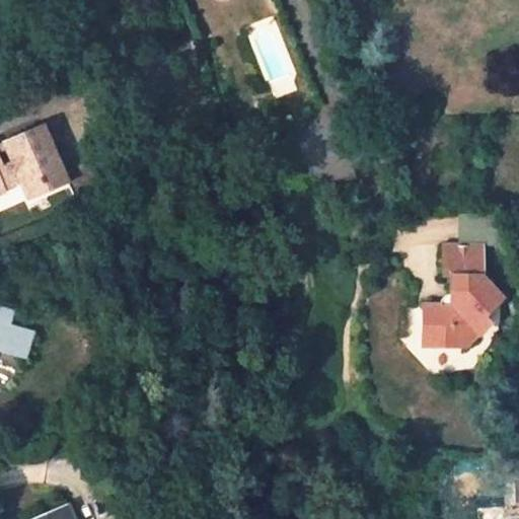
[(0,150),(0,194),(7,191),(6,190),(21,182),(28,200),(67,182),(42,124),(1,141),(4,149),(0,150)]
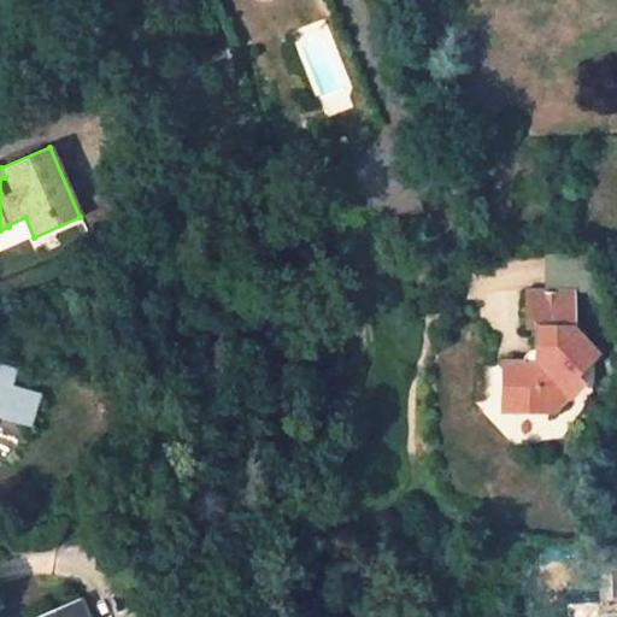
[(574,288),(574,252),(553,253),(554,289),(574,288)]
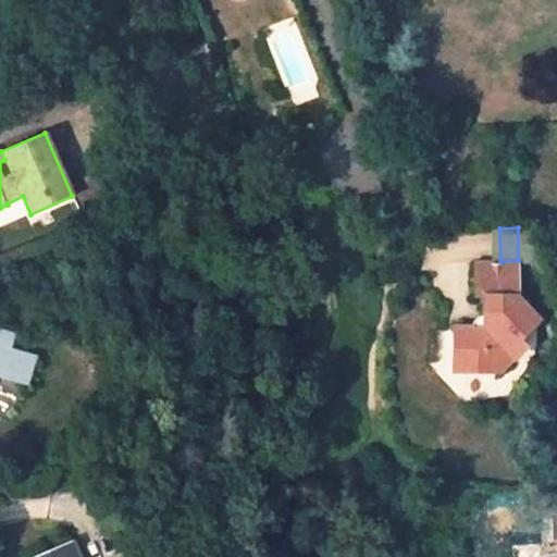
[(481,326),(453,326),(452,350),(471,370),(497,370),(521,347),(515,339),(536,318),(514,295),(515,262),(472,262),(473,297),(481,296),(481,326)]
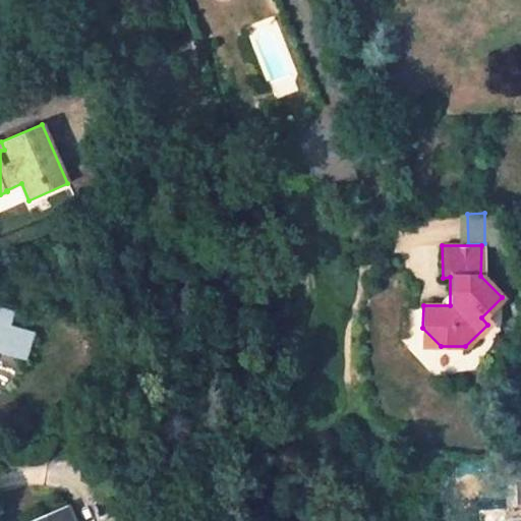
[(11,325),(15,312),(0,307),(0,351),(24,359),(34,332),(11,325)]
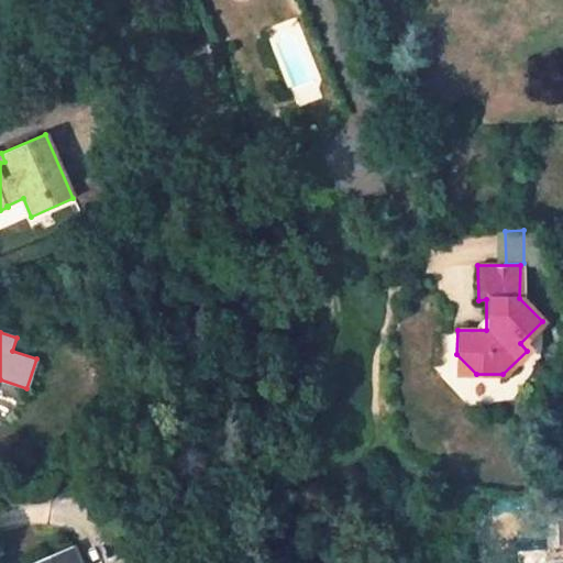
[(456,374),(476,374),(456,354),(456,374)]
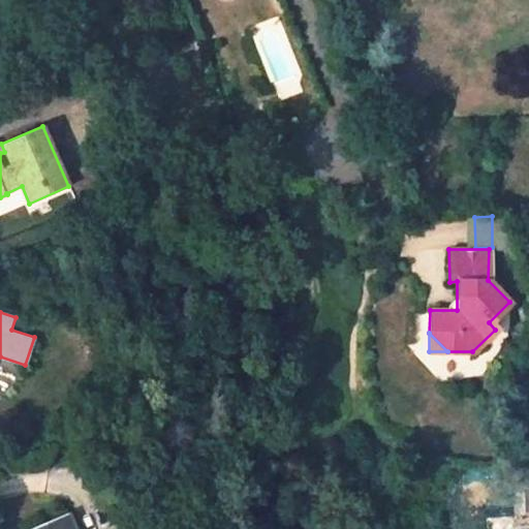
[(128,528),(75,528),(71,519),(49,528),(138,528),(137,526),(128,528)]
